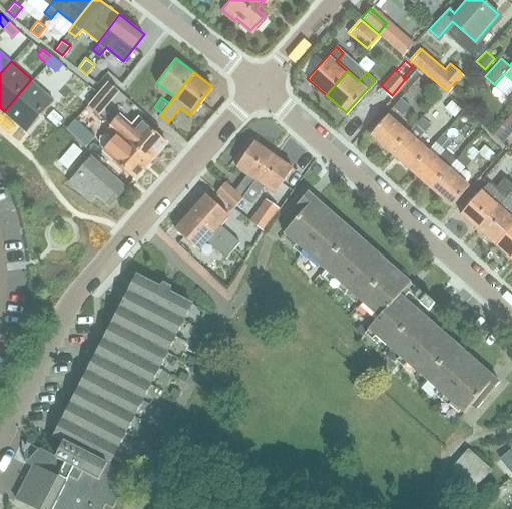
[(31,79),(4,111),(26,129),(53,98),(31,79)]
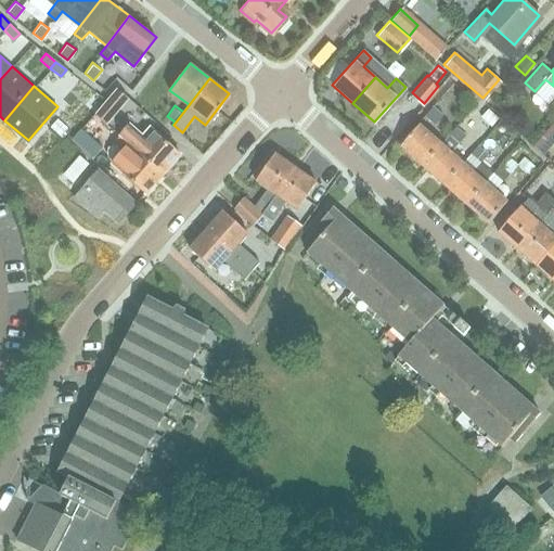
[(95,113),(105,122),(127,97),(117,87),(95,113)]
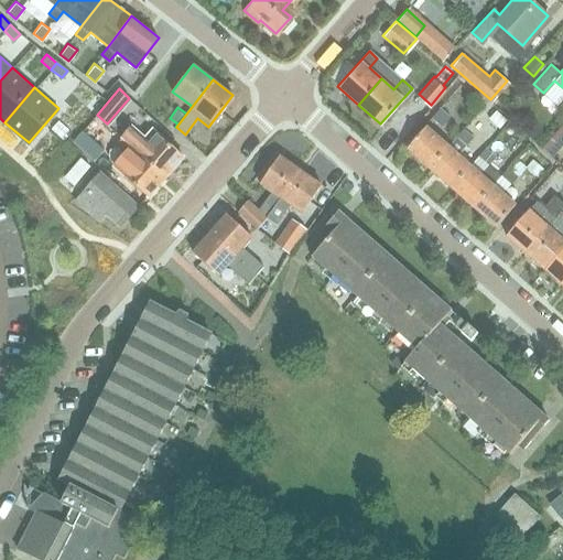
[(431,115),(442,124),(450,114),(440,105),(431,115)]
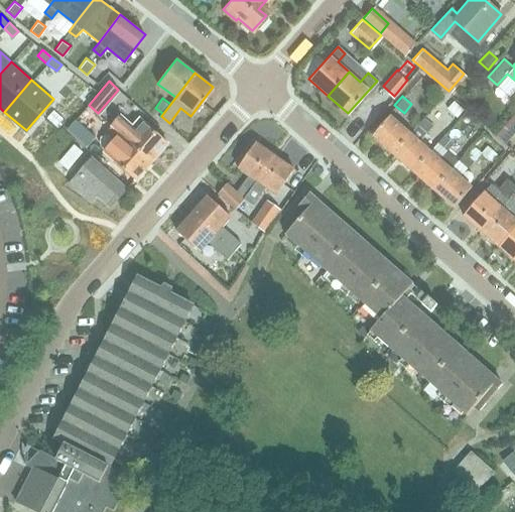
[(455,99),(447,106),(458,115),(465,107),(455,99)]
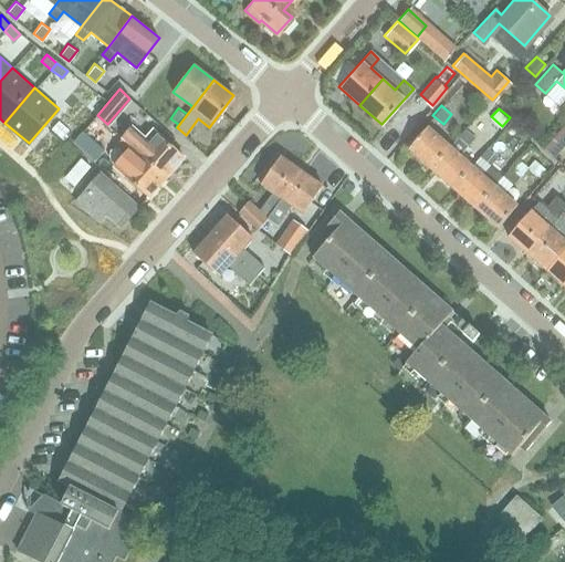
[(449,146),(427,126),(408,147),(430,167),(449,146)]
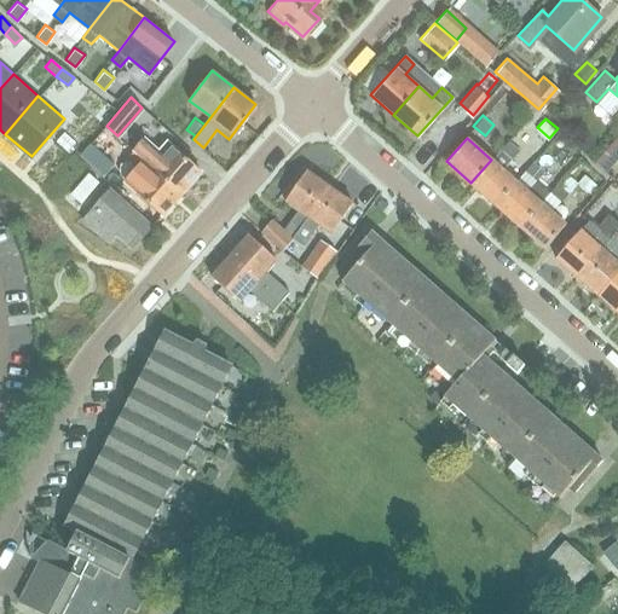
[(491,160),(471,183),(495,203),(515,180),(502,168),(519,150),(508,140),(491,160)]
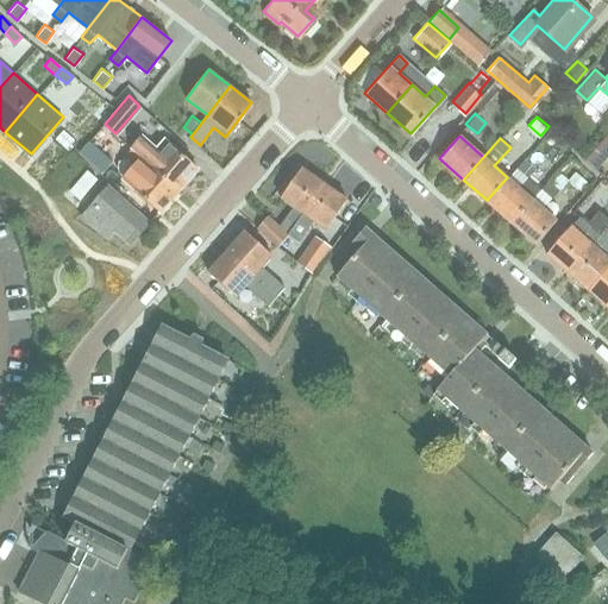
[(101,170),(112,159),(89,139),(79,151),(101,170)]
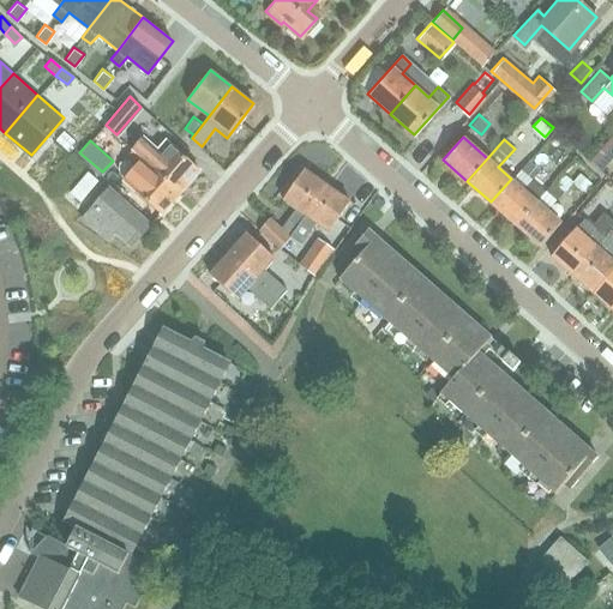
[(139,140),(132,149),(180,191),(199,169),(166,140),(154,154),(139,140)]
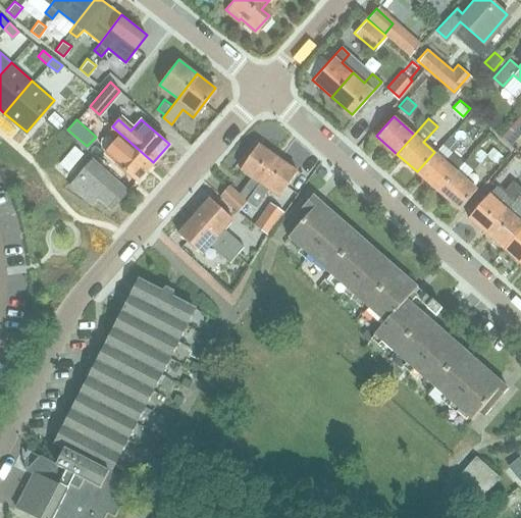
[(510,124),(501,135),(511,144),(520,134),(510,124)]
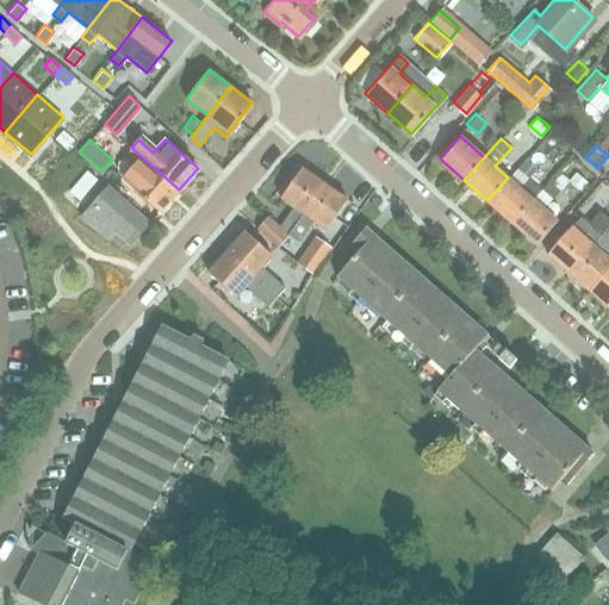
[(135,164),(123,179),(160,211),(179,189),(131,148),(124,155),(135,164)]
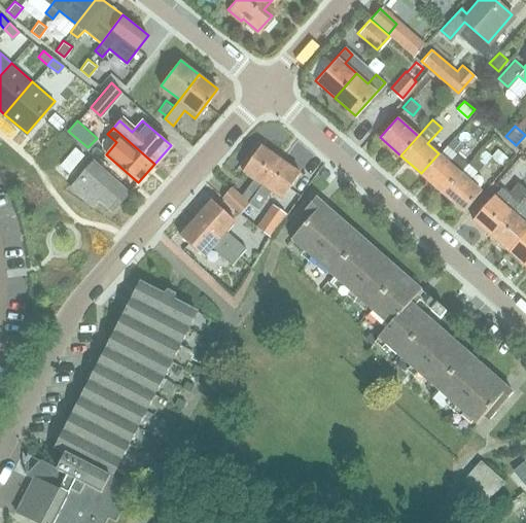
[(421,173),(442,192),(458,172),(448,162),(462,145),(453,138),(439,153),(421,173)]
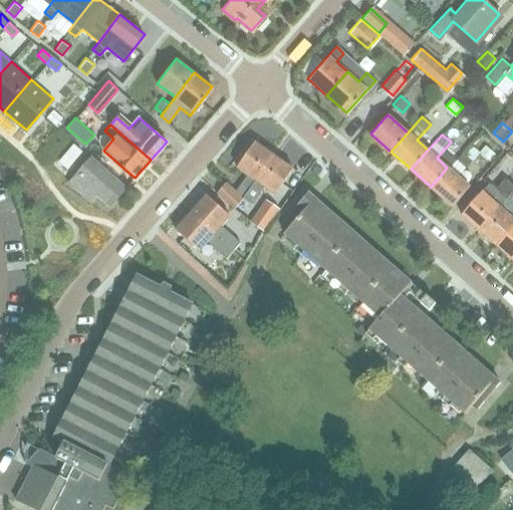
[(253,140),(235,166),(247,173),(241,181),(250,187),(256,179),(273,154),(253,140)]
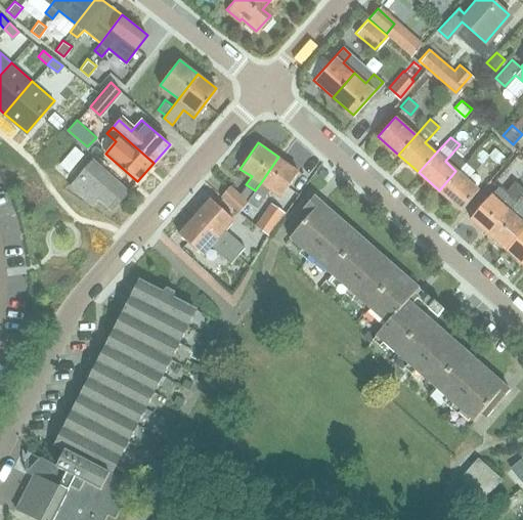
[(75,145),(59,163),(68,170),(83,153),(75,145)]
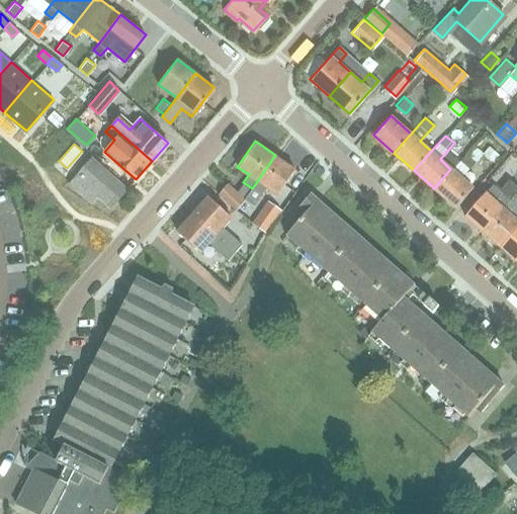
[(472,144),(464,153),(474,161),(482,152),(472,144)]
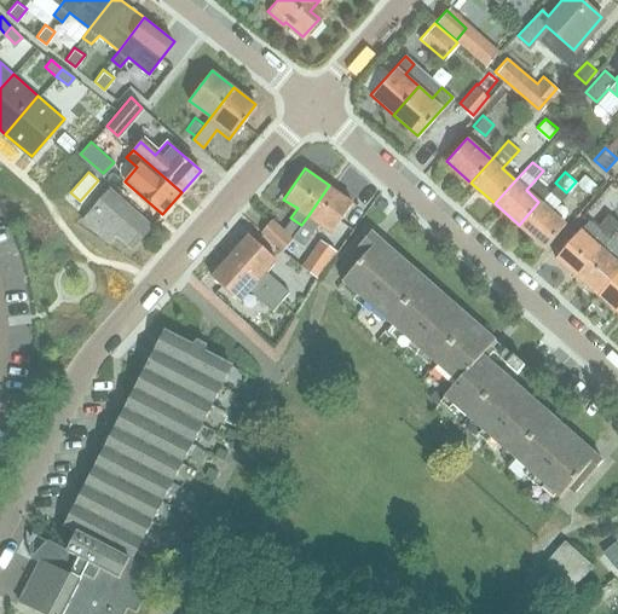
[(566,192),(555,183),(538,202),(519,225),(543,247),(564,224),(549,210),(566,192)]
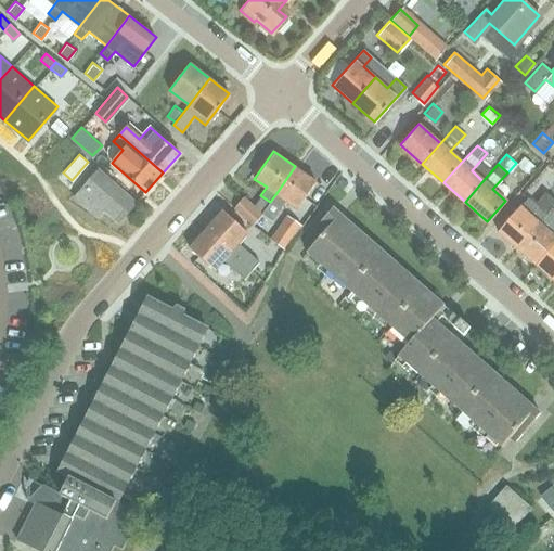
[(277,193),(270,202),(279,208),(284,200),(296,207),(314,179),(295,166),(277,193)]
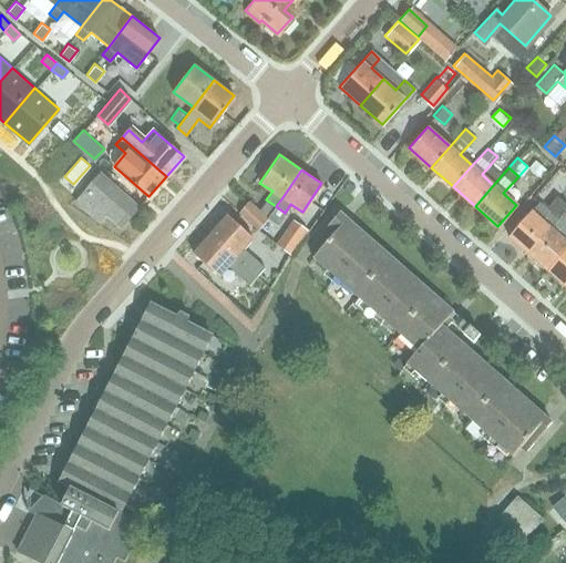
[(100,172),(83,192),(75,200),(100,221),(107,213),(122,226),(140,207),(100,172)]
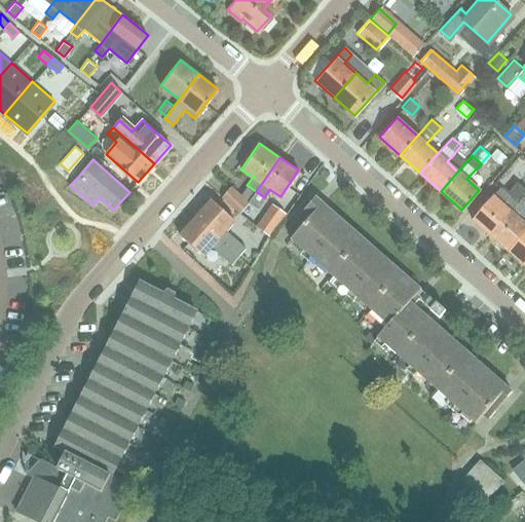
[(472,218),(489,234),(523,195),(524,192),(524,187),(517,180),(507,191),(500,185),(492,194),(472,218)]
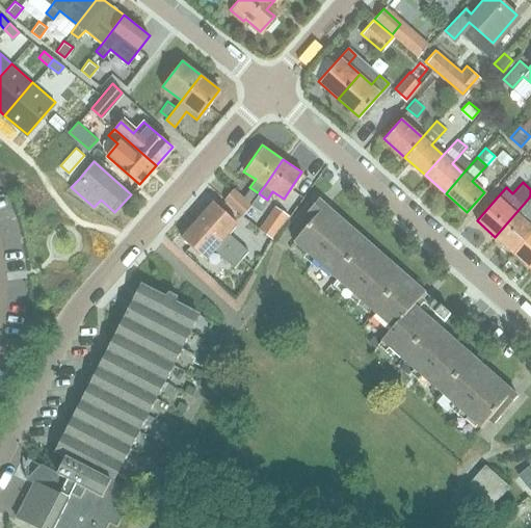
[(242,215),(253,204),(259,193),(249,187),(244,195),(234,186),(223,198),(242,215)]
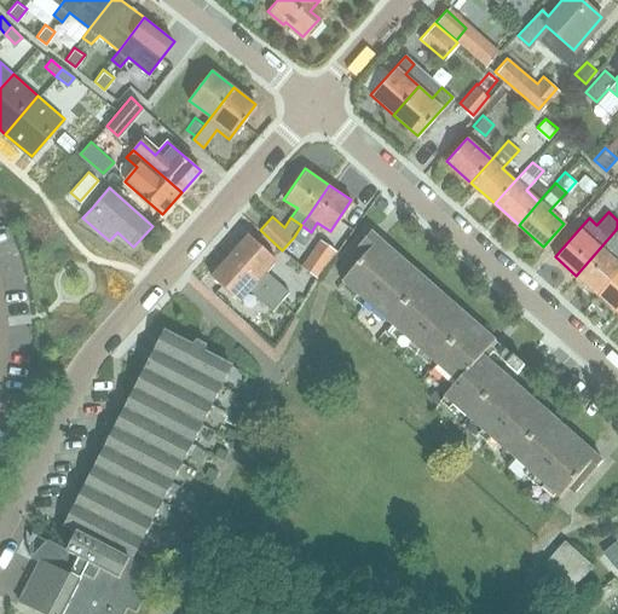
[(301,225),(294,237),(302,243),(311,232),(301,225)]
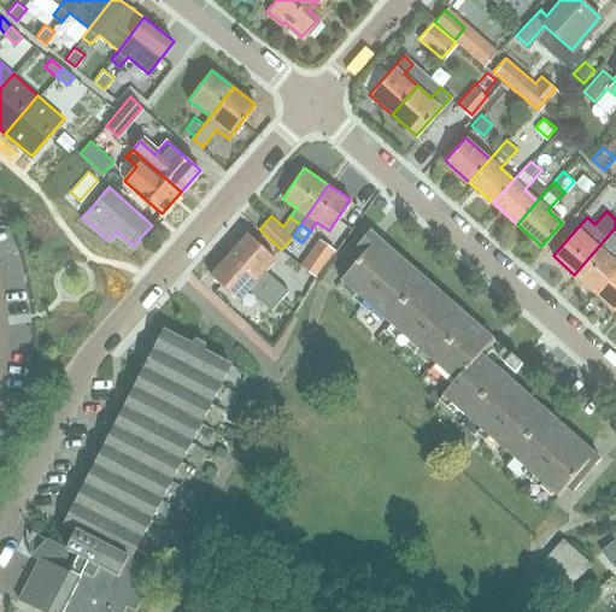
[(341,278),(364,299),(397,262),(375,242),(380,237),(369,228),(341,260),(351,268),(341,278)]
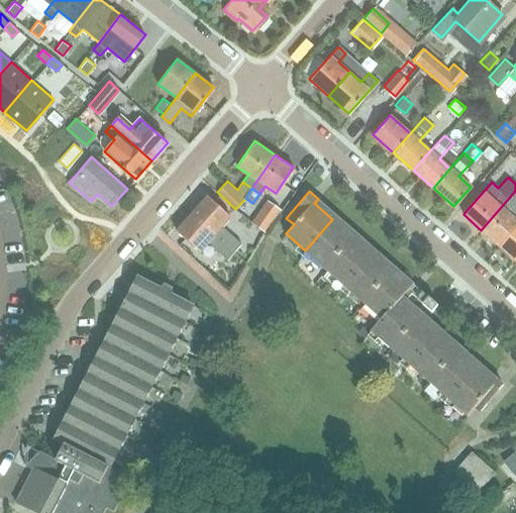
[(515,193),(514,192),(481,230),(498,245),(515,224),(515,193)]
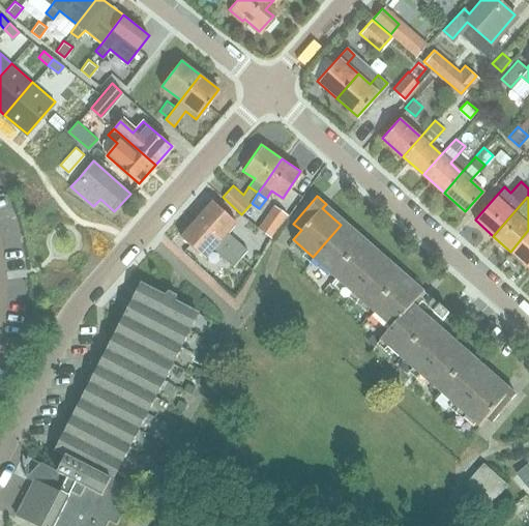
[(197,217),(240,257),(247,249),(228,231),(237,222),(212,200),(197,217)]
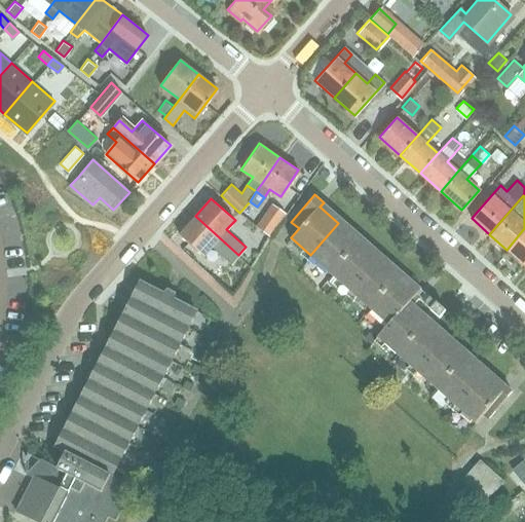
[(271,229),(284,212),(272,203),(260,222),(271,229)]
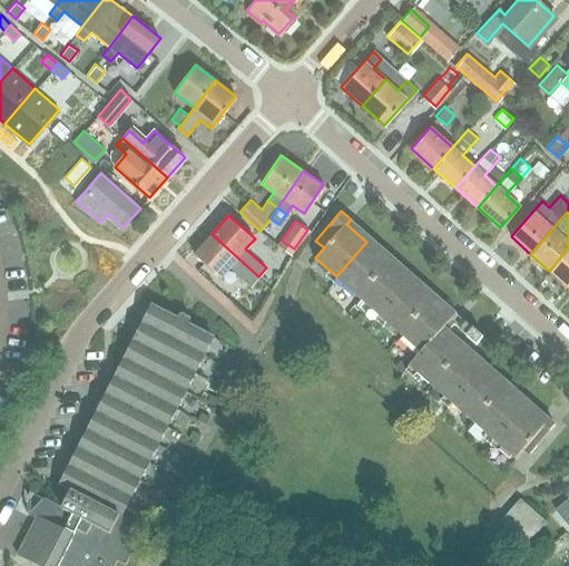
[(194,254),(221,276),(229,266),(251,285),(258,276),(212,234),(194,254)]
